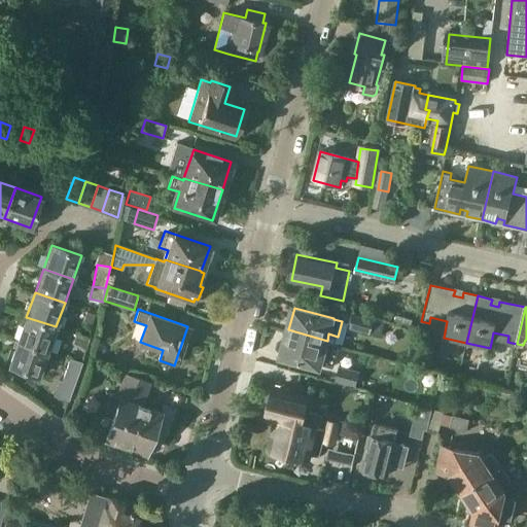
[(95,314),(86,312),(83,321),(92,324),(95,314)]
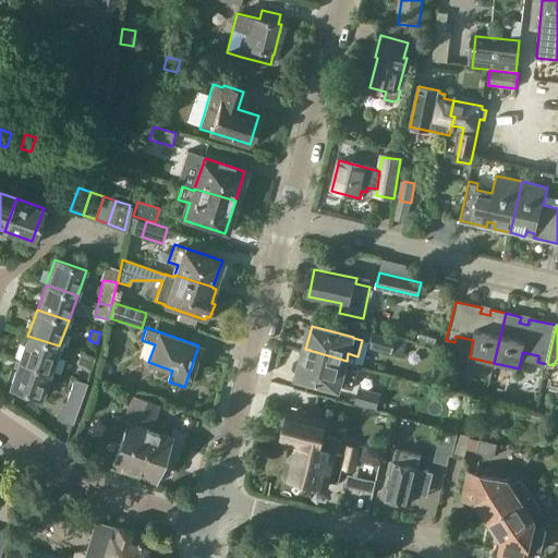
[(374,332),(370,347),(402,356),(408,339),(397,336),(396,338),(374,332)]
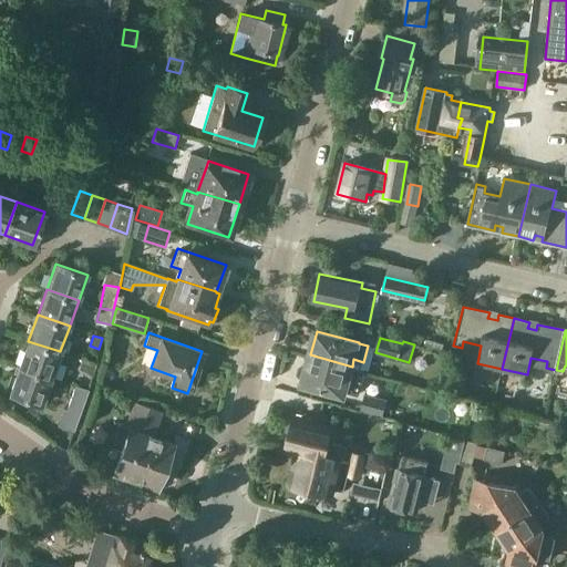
[(60,351),(28,341),(19,366),(51,378),(60,351)]
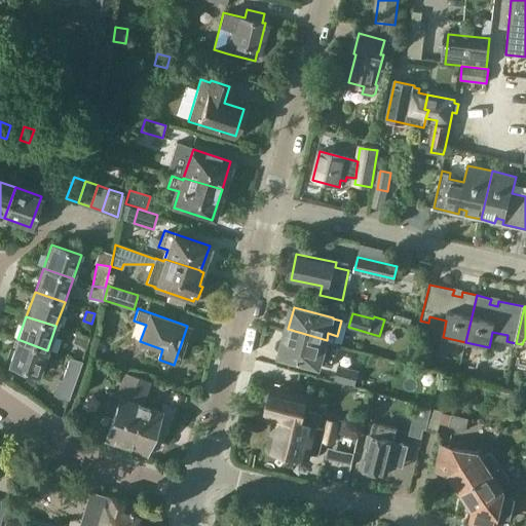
[(327,340),(288,329),(280,355),(320,367),(320,364),(332,367),(338,345),(326,342),(327,340)]
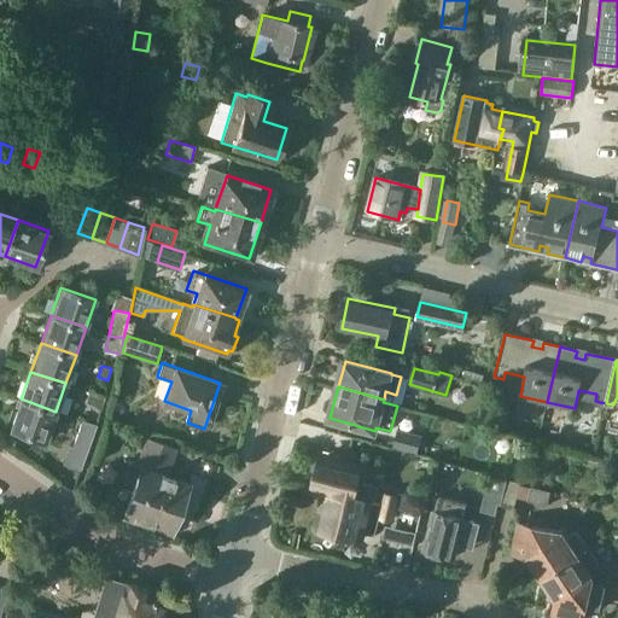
[(89,392),(86,403),(101,408),(105,397),(89,392)]
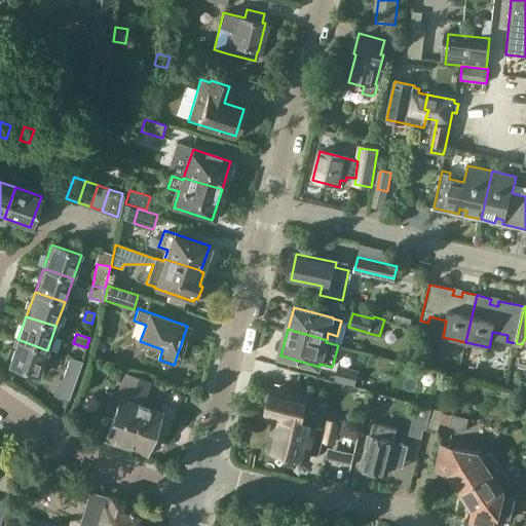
[(47,350),(17,339),(9,365),(38,376),(47,350)]
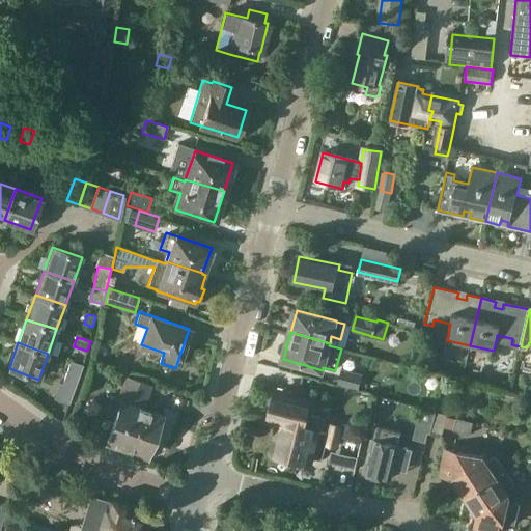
[(61,390),(73,394),(82,366),(71,362),(61,390)]
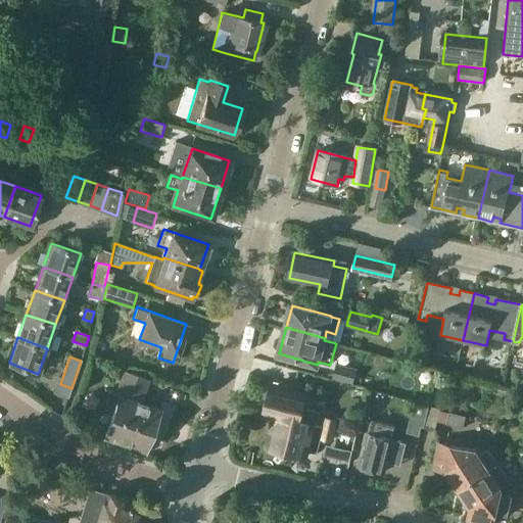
[(336,363),(333,378),(352,383),(357,369),(336,363)]
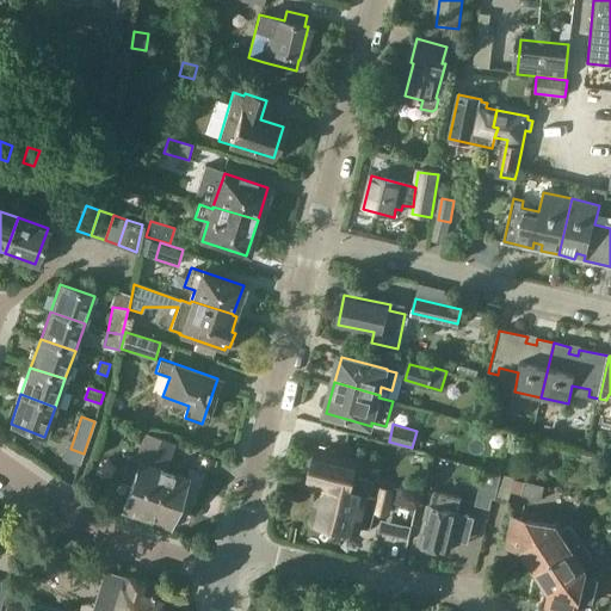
[(142,451),(139,462),(122,507),(167,525),(170,520),(178,523),(184,520),(187,513),(184,507),(176,505),(185,479),(162,470),(172,444),(144,433),(139,450),(142,451)]
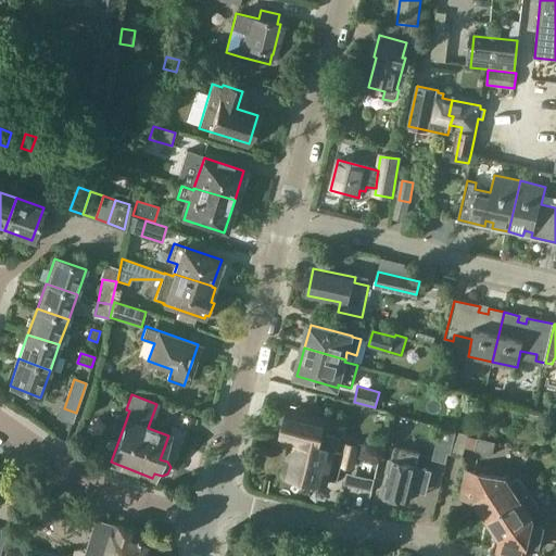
[(330,422),(325,421),(289,412),(281,439),(294,442),(317,447),(330,451),(336,453),(340,437),(328,433),(330,422)]
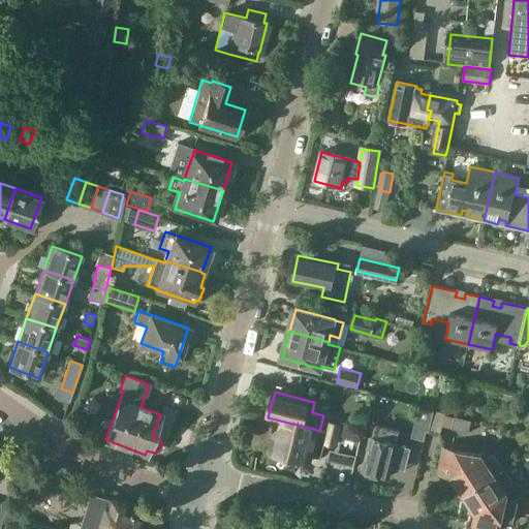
[(426,431),(428,432),(433,410),(418,407),(411,437),(424,440),(426,431)]
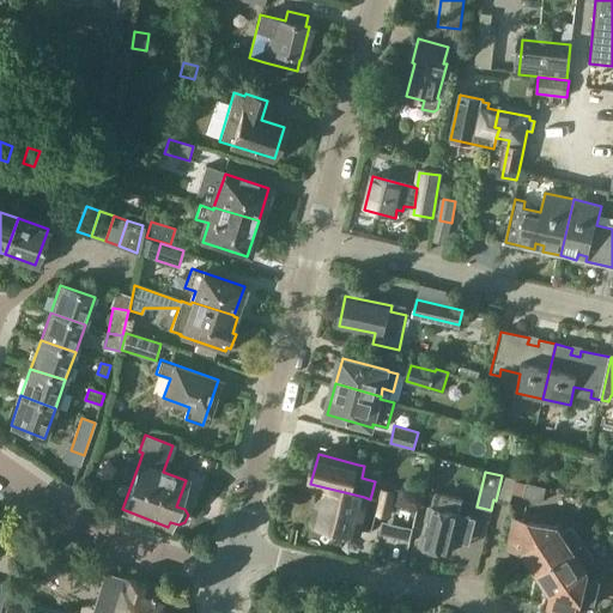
[(546,489),(516,480),(513,495),(542,502),(546,489)]
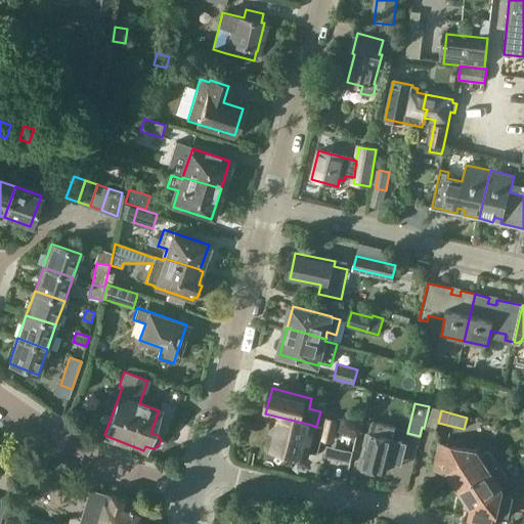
[(299,422),(277,417),(270,446),(303,455),(311,425),(299,422)]
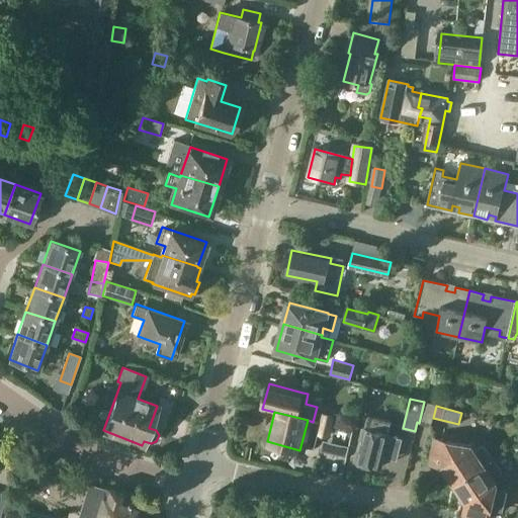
[(337,414),(334,426),(346,429),(349,417),(337,414)]
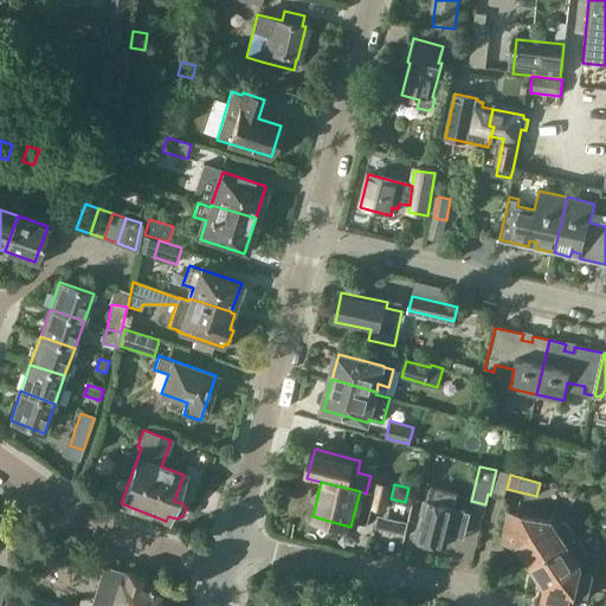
[(374,495),(387,498),(391,489),(376,485),(374,495)]
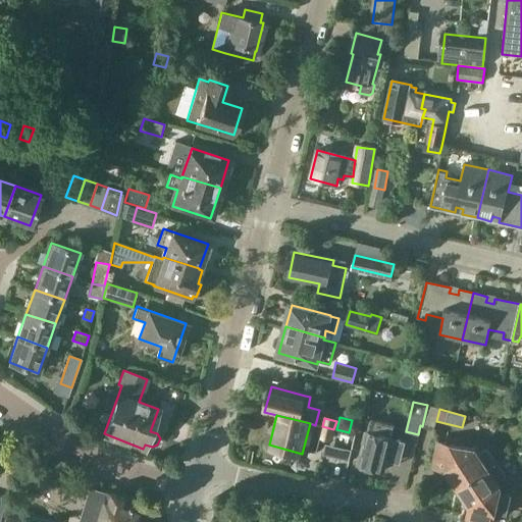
[(367,432),(359,465),(382,471),(392,438),(395,425),(370,419),(367,432)]
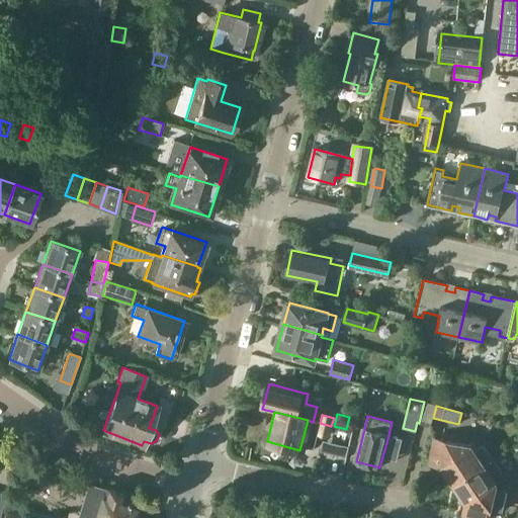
[(331,426),(320,423),(317,432),(329,435),(331,426)]
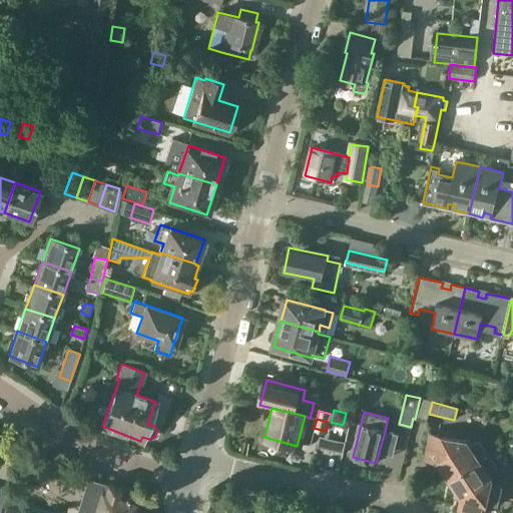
[(448,481),(488,455),(478,441),(469,446),(466,441),(432,433),(426,458),(438,461),(442,467),(442,471),(448,481)]
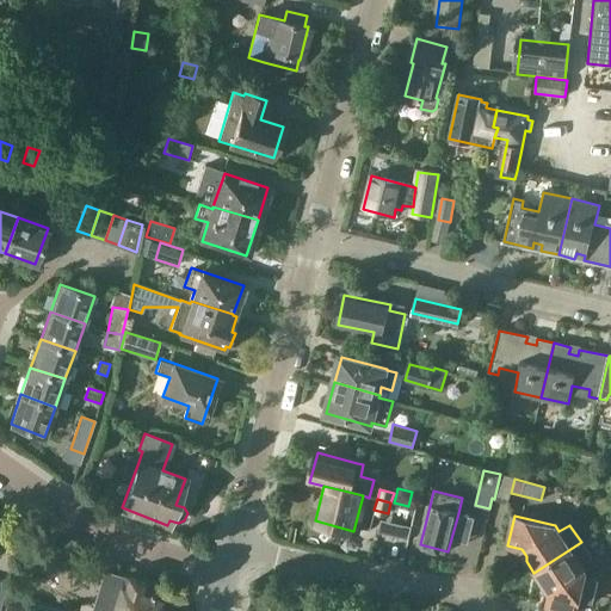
[(412,528),(382,519),(378,532),(408,539),(412,528)]
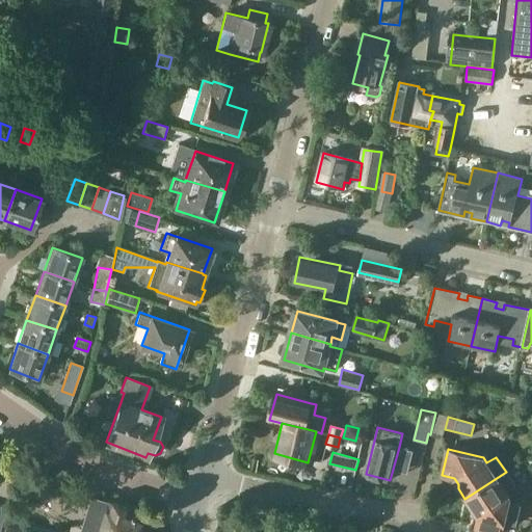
[(514,486),(506,472),(464,499),(471,509),(476,510),(479,516),(477,529),(490,531),(502,531),(510,498),(506,491),(514,486)]
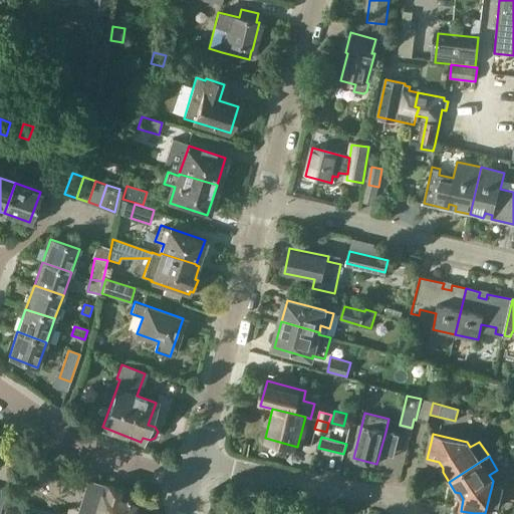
[(122,490),(104,484),(93,513),(131,513),(136,500),(121,495),(122,490)]
